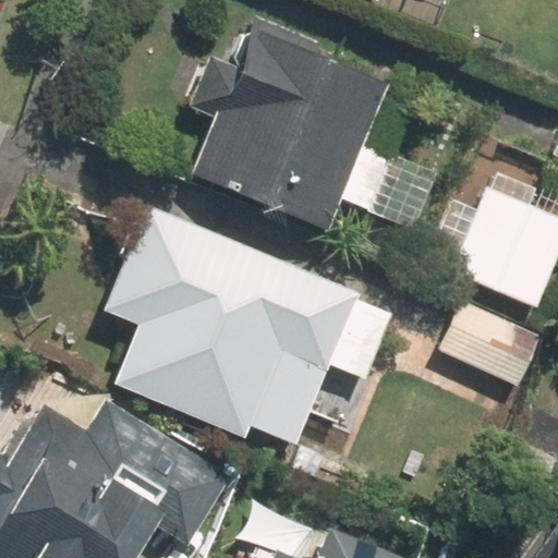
[(380,0),(450,24),(458,0),(380,0)]
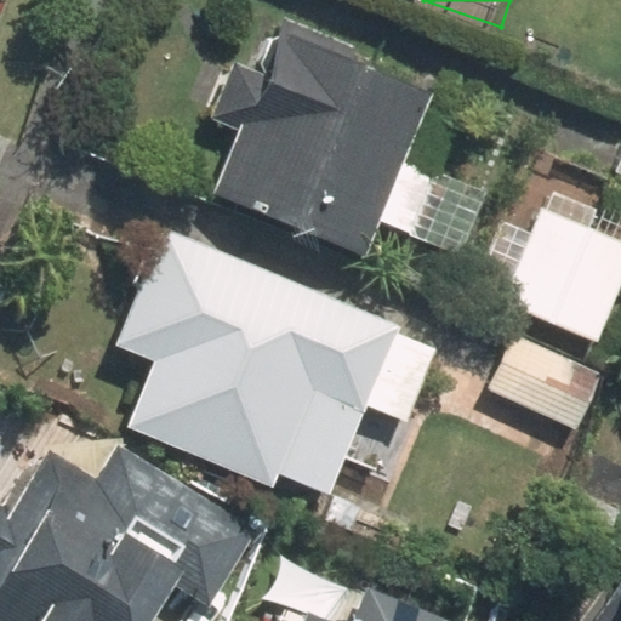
[(383,221),(410,232),(436,169),(409,158),(437,89),(281,26),(210,200),(366,263),(383,221)]
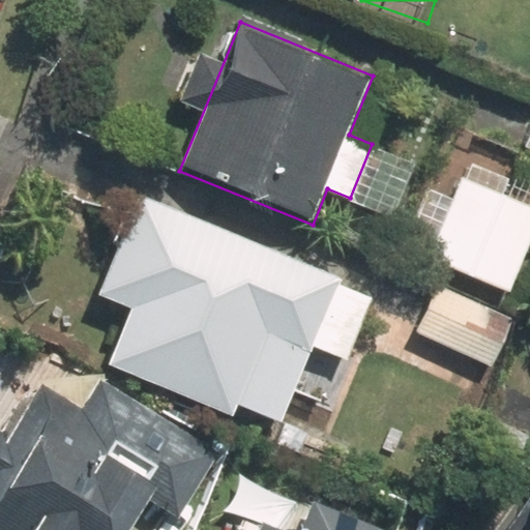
[(529,234),(529,206),(435,163),(399,241),(504,290),(529,234)]
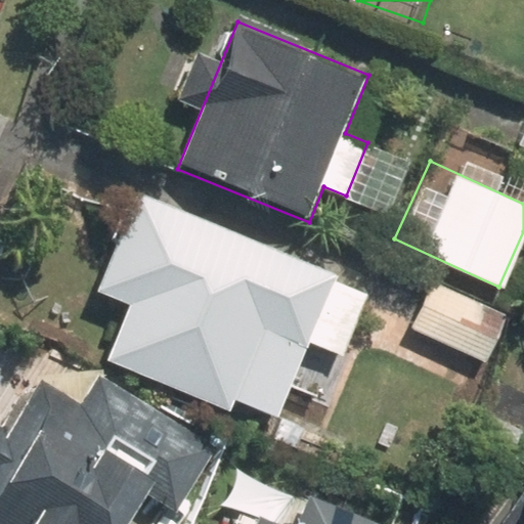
[(103,365),(277,427),(306,346),(344,359),(370,285),(123,198),(92,286),(127,298),(103,365)]
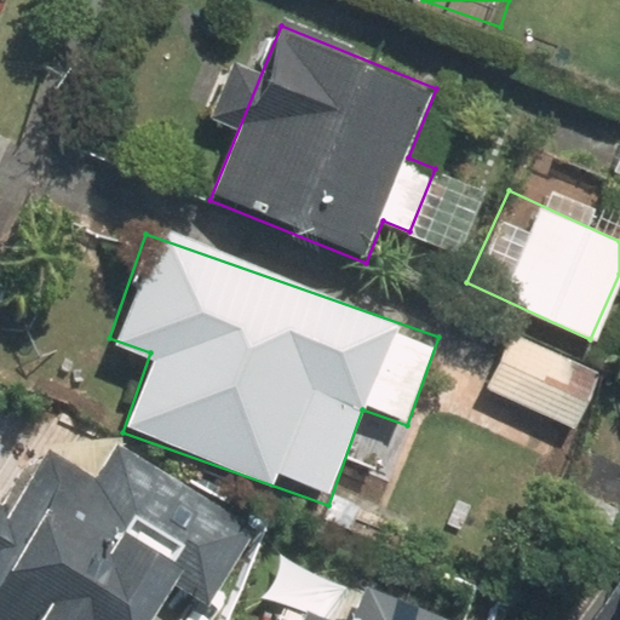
[(0,619),(151,619),(170,592),(204,613),(251,533),(0,384),(0,619)]
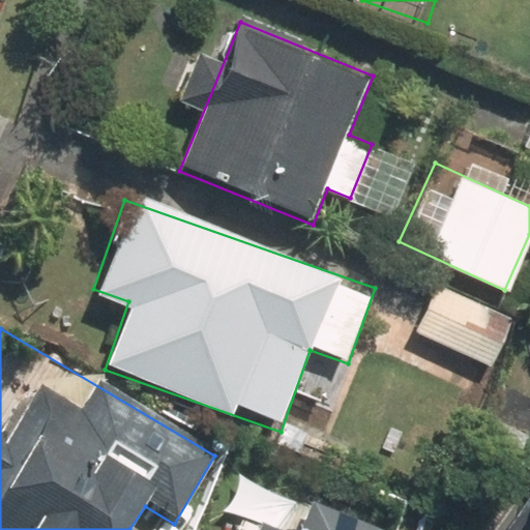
[(529,423),(491,482),(529,509),(529,423)]
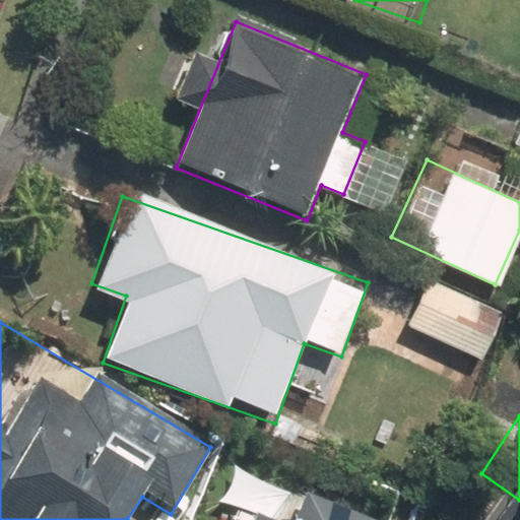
[(370,519),(371,519),(305,485),(289,514),(263,500),(253,519),(370,519)]
